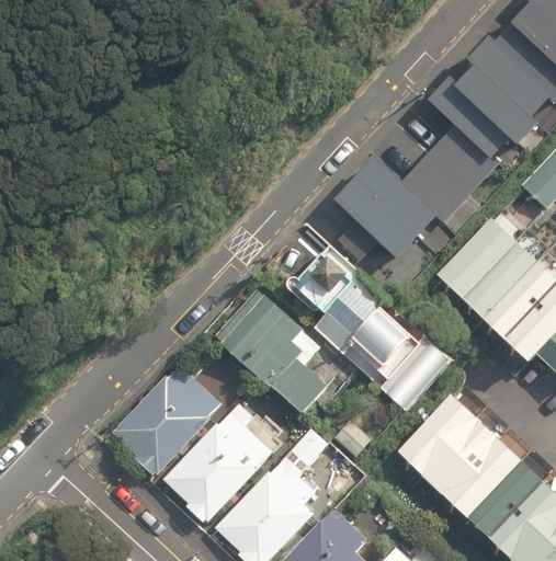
[(555,0),(532,0),(536,3),(499,42),(495,37),(431,103),(455,126),(403,180),(382,160),(339,203),(355,218),(336,238),(359,261),(375,244),(395,264),(435,221),(439,225),(499,163),(495,159),(511,142),(522,153),(548,126),(543,121),(555,106),(555,0)]
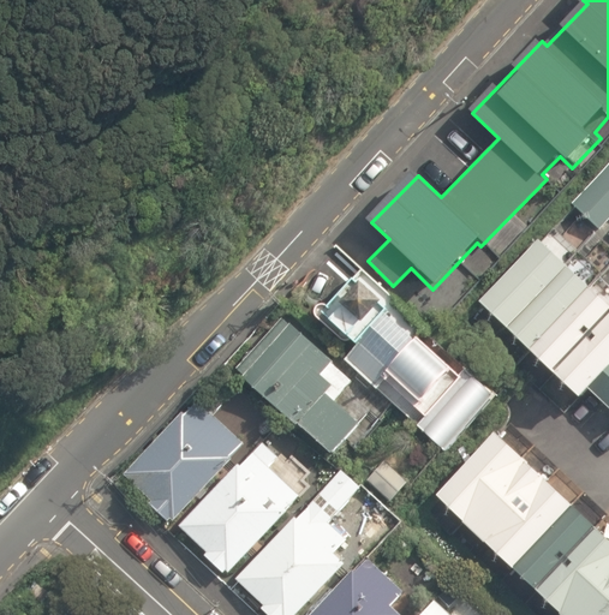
[(608,153),(565,201),(605,238),(608,233),(608,153)]
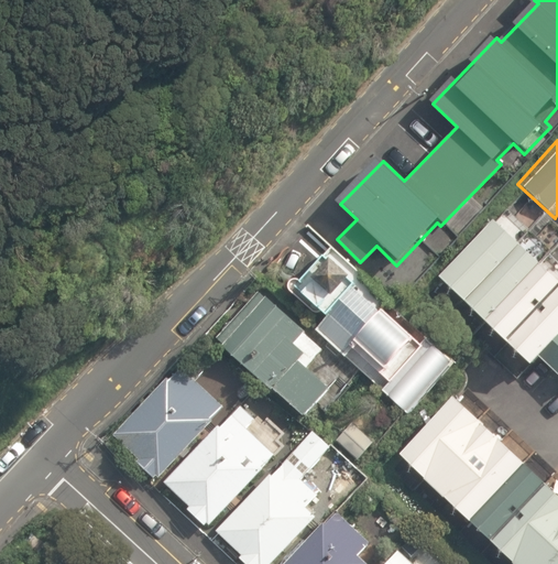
[(557,273),(495,215),(439,274),(539,368),(545,361),(557,375),(557,273)]
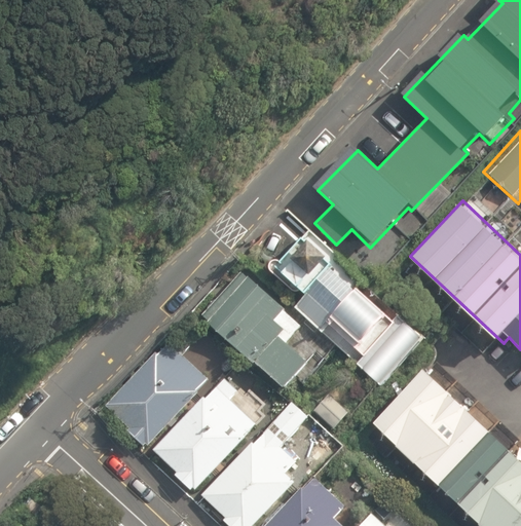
[(323,336),(330,327),(363,355),(355,364),(385,391),(430,341),(284,215),(239,264),(323,336)]
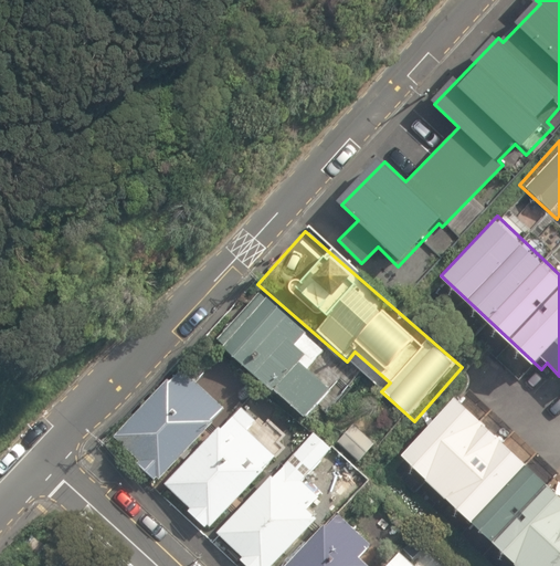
[(254,289),(211,338),(236,360),(226,373),(257,399),(267,387),(307,421),(350,373),(254,289)]
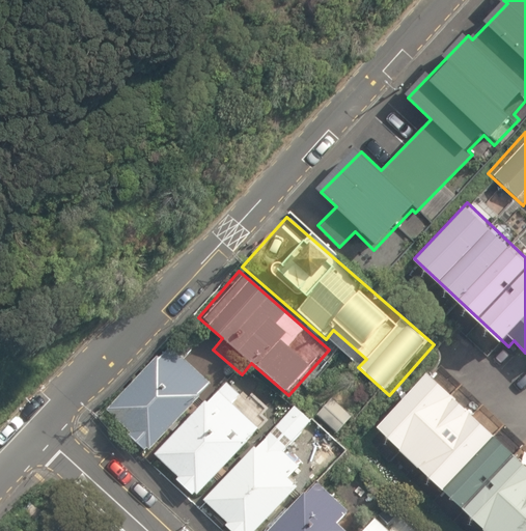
[(146,454),(213,385),(181,354),(172,362),(159,348),(103,408),(113,418),(105,426),(130,450),(136,444),(146,454)]
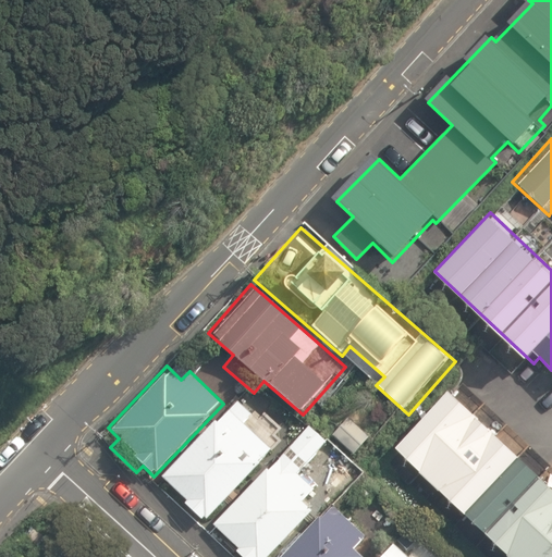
[(254,416),(237,399),(220,418),(218,416),(158,478),(205,522),(274,448),(247,423),(254,416)]
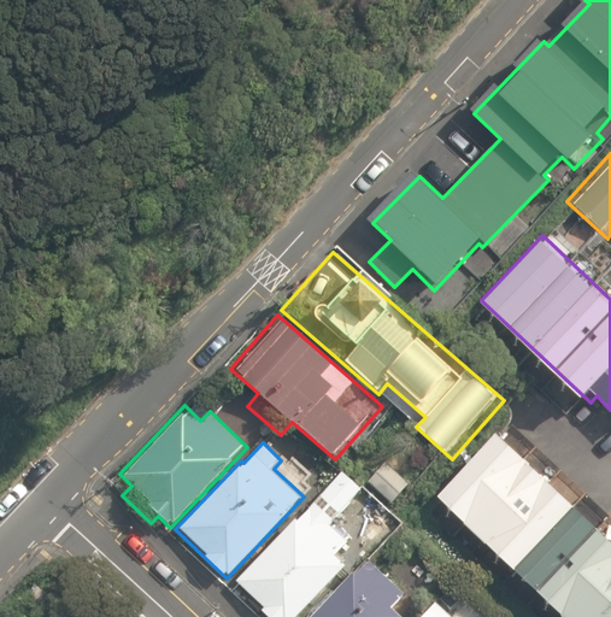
[(610,616),(610,574),(498,468),(435,534),(523,616),(610,616)]
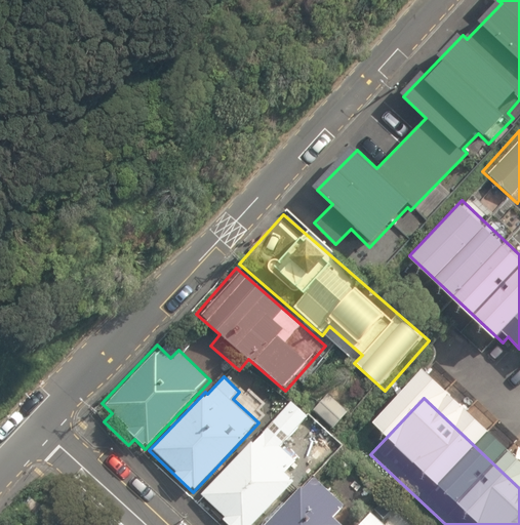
[(225,524),(255,524),(296,483),(285,472),(295,460),(280,446),(305,420),(286,403),(201,493),(223,515),(218,519),(225,524)]
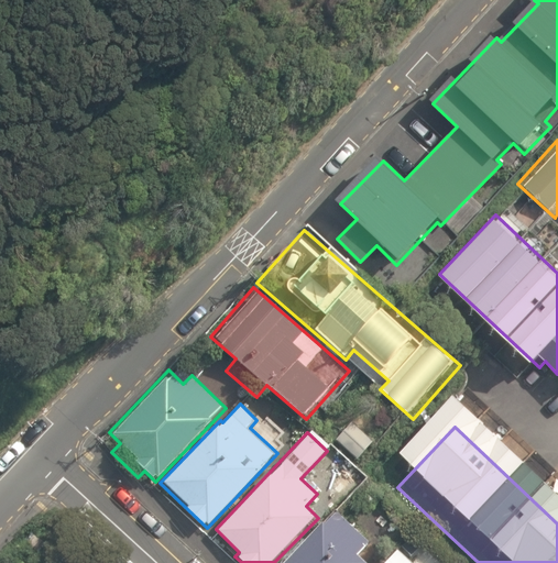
[(364,562),(379,550),(336,509),(284,562),(364,562)]
